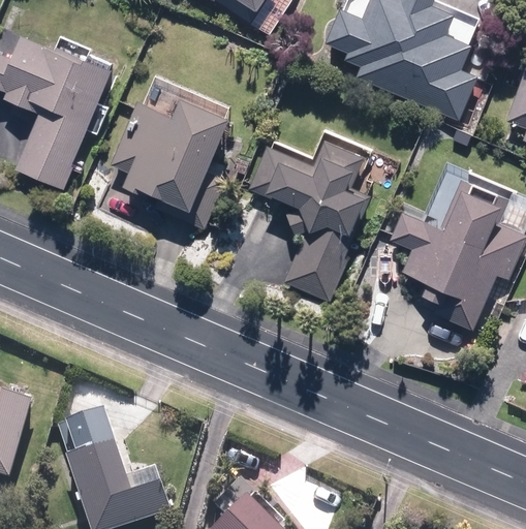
[(213,0),(216,2),(216,0),(239,0),(255,11),(264,0),(213,0)]
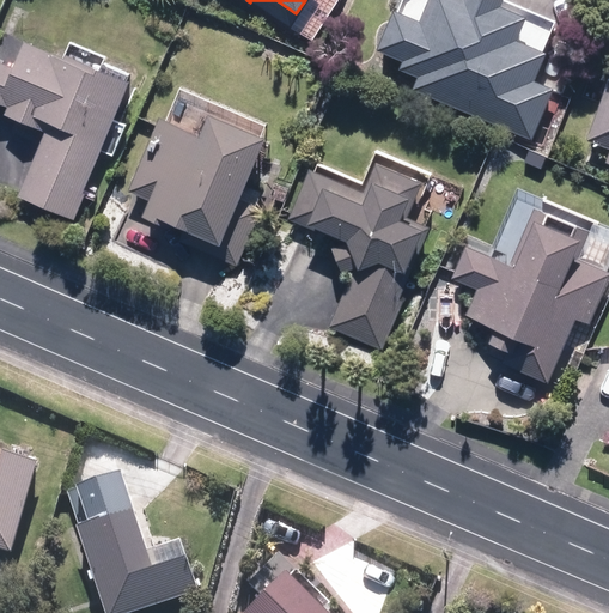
[(399,72),(415,79),(410,87),(527,139),(549,87),(533,80),(546,52),(517,38),(527,16),(500,5),(501,0),(427,0),(419,22),(394,11),(376,49),(403,61),(399,72)]
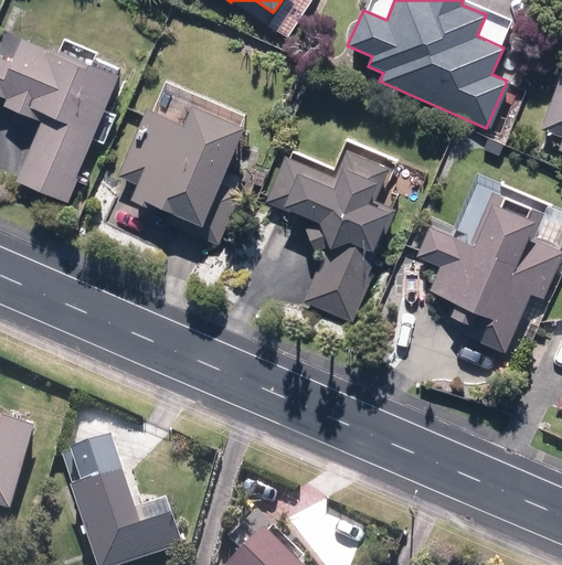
[(7,31),(0,48),(0,95),(7,98),(3,107),(39,120),(14,182),(70,203),(119,74),(7,31)]
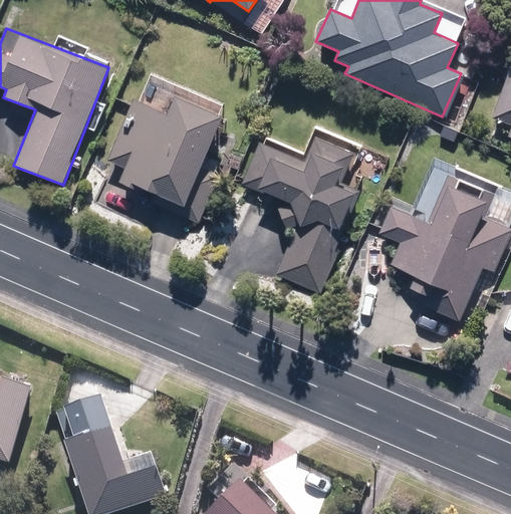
[(510,59),(493,112),(505,116),(500,135),(510,138),(510,59)]
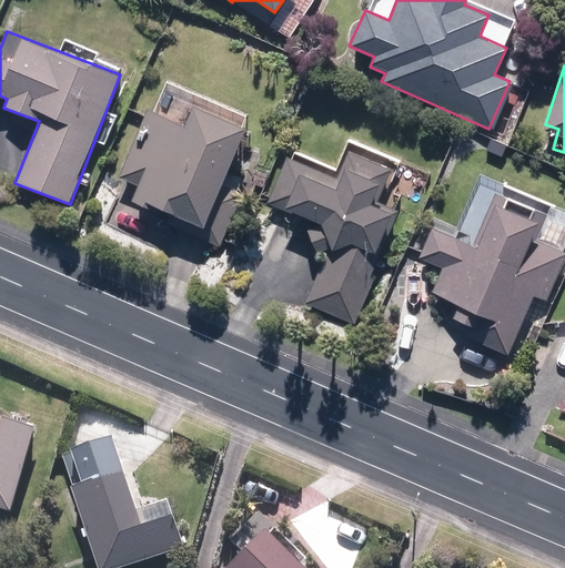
[(147,214),(151,203),(203,226),(199,237),(219,246),(248,181),(225,170),(245,128),(191,103),(183,122),(149,107),(118,176),(137,185),(128,205),(147,214)]
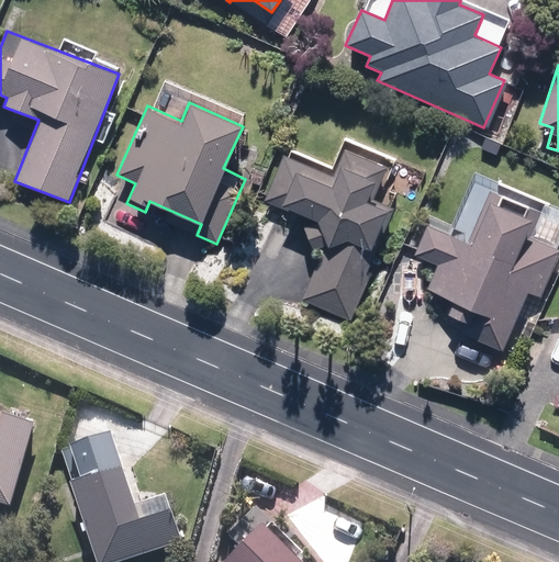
[(300,217),(309,250),(321,255),(302,303),(349,319),(391,209),(373,201),(387,164),(343,147),(333,173),(282,155),(265,202),(300,217)]
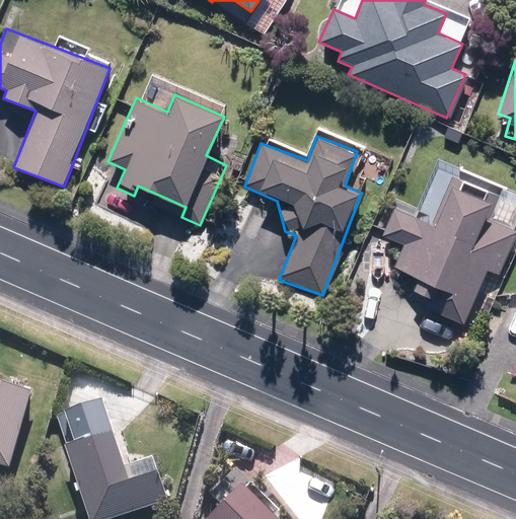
[(418,305),(460,324),(485,271),(496,276),(515,230),(515,229),(489,218),(496,202),(450,181),(432,222),(393,205),(380,234),(401,243),(390,269),(427,285),(418,305)]
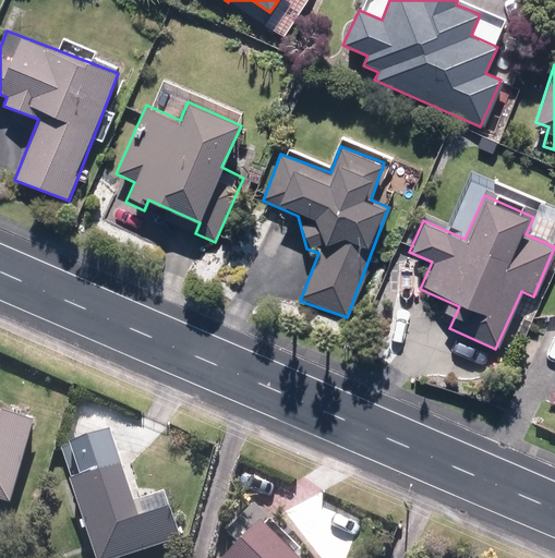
[(0,504),(8,507),(31,426),(0,416),(0,504)]
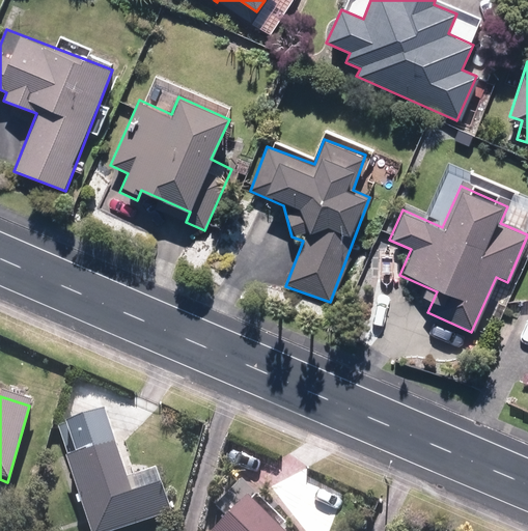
[(123,481),(104,419),(59,434),(91,530),(137,530),(172,520),(157,470),(123,481)]
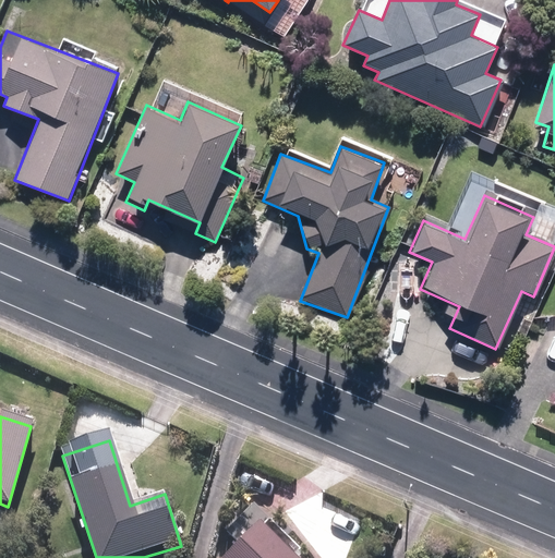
[(298,557),(262,520),(221,557),(298,557)]
